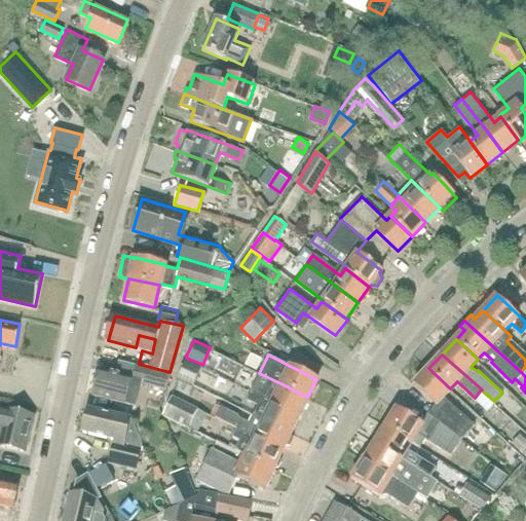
[(201,364),(186,358),(177,376),(192,383),(201,364)]
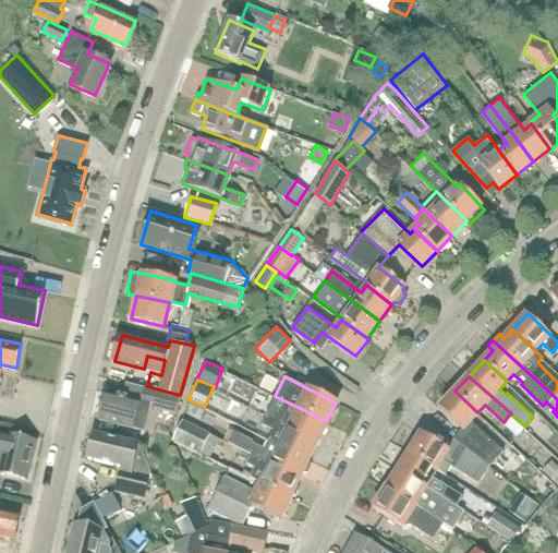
[(180,395),(147,386),(125,381),(122,397),(106,393),(98,419),(133,428),(133,425),(144,429),(152,403),(162,406),(177,409),(180,395)]
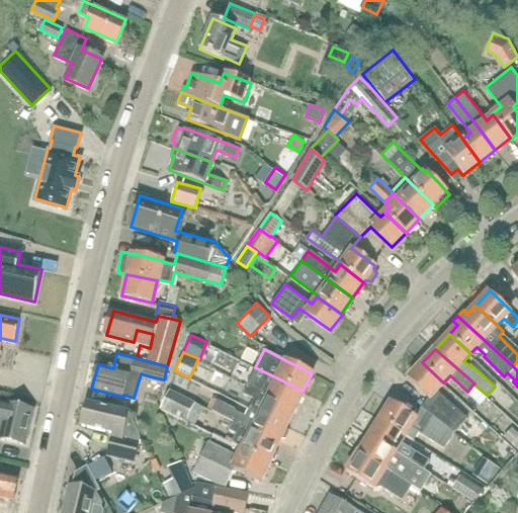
[(438,389),(443,382),(422,362),(409,376),(429,396),(422,404),(421,405),(454,430),(467,416),(438,389)]
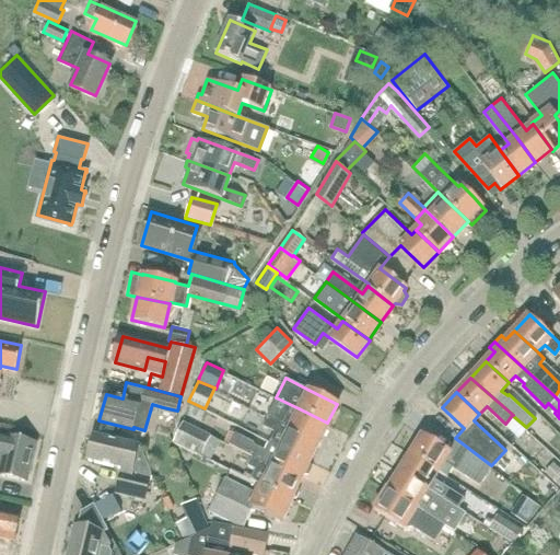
[(327,423),(299,408),(276,397),(266,416),(318,441),(327,423)]
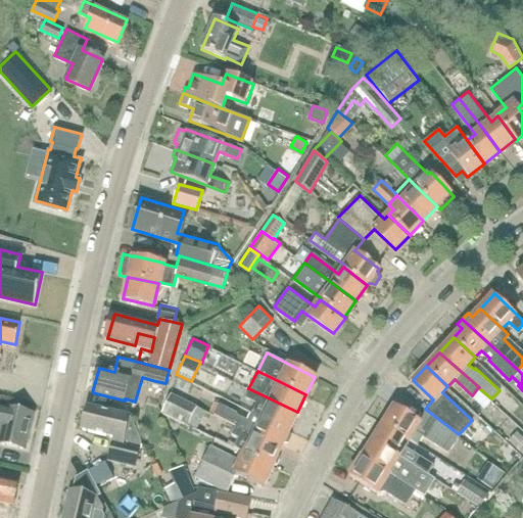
[(288,429),(297,412),(248,388),(245,395),(255,401),(250,411),(262,416),(288,429)]
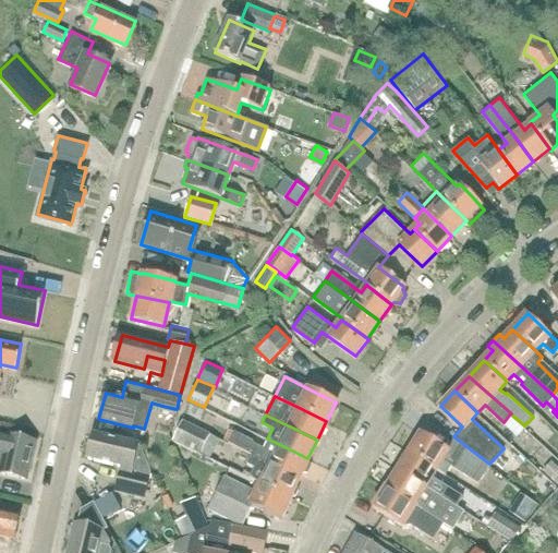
[(171,440),(199,454),(209,434),(181,420),(171,440)]
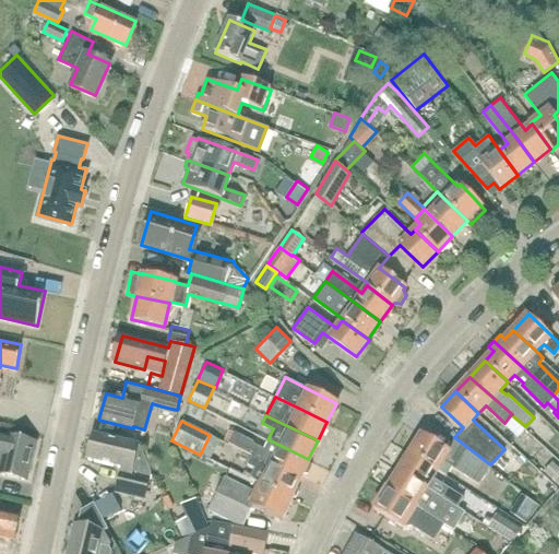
[(264,447),(252,441),(254,438),(235,429),(228,443),(248,451),(252,454),(251,456),(298,479),(302,471),(306,472),(310,462),(307,461),(308,459),(280,445),(268,439),(264,447)]
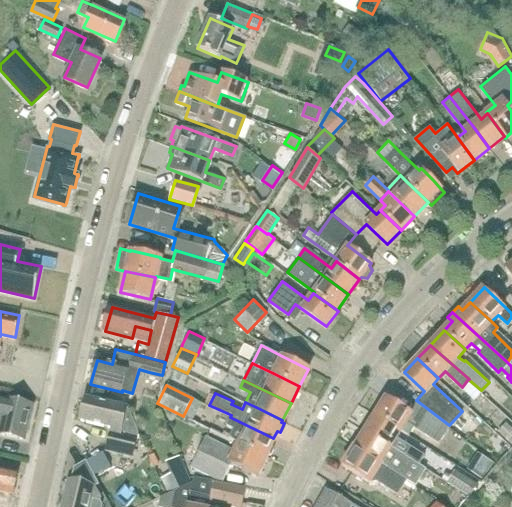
[(0,430),(25,437),(33,403),(0,395),(0,415),(1,415),(0,417),(0,430)]
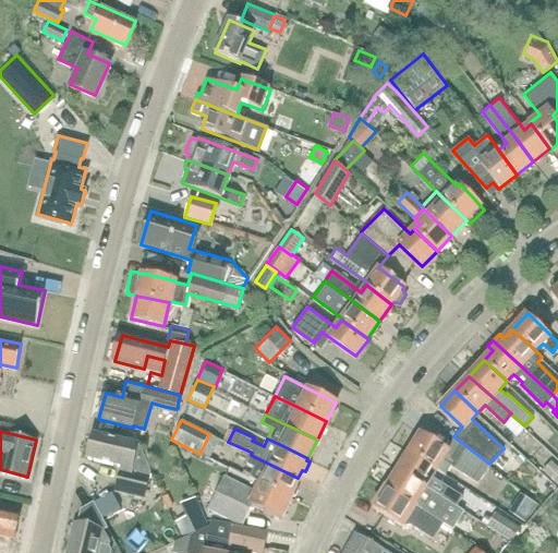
[(130,439),(129,442),(94,433),(87,457),(120,466),(114,489),(144,496),(149,473),(150,469),(138,443),(140,441),(130,439)]
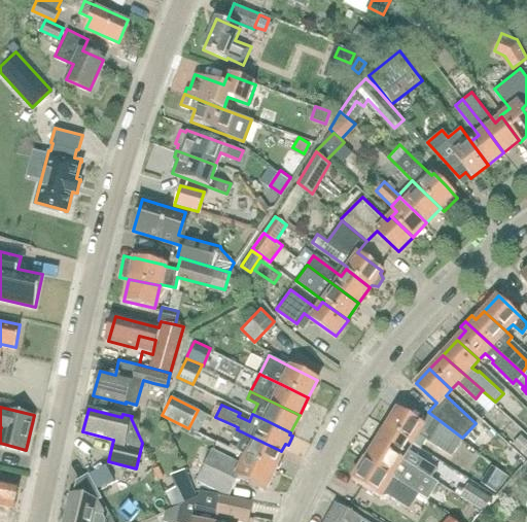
[(389,413),(384,420),(385,423),(388,425),(387,426),(412,442),(413,443),(415,441),(421,445),(426,438),(452,454),(462,439),(462,438),(428,412),(421,423),(398,409),(395,414),(392,412),(389,413)]
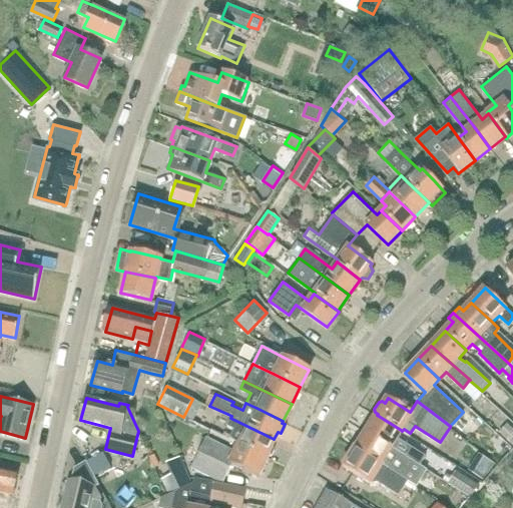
[(397,436),(401,430),(377,415),(371,425),(366,422),(362,428),(413,459),(419,450),(397,436)]
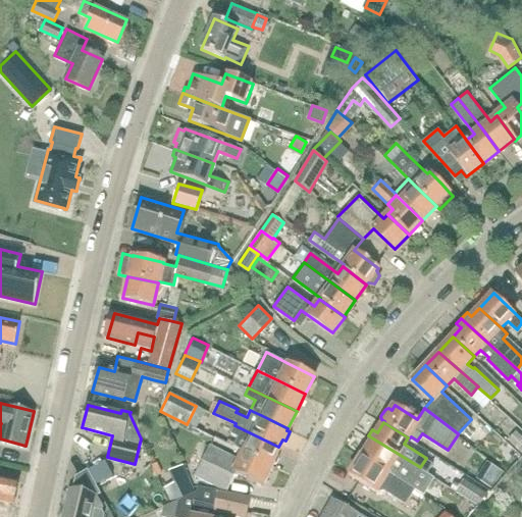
[(270,463),(278,447),(235,425),(231,431),(238,434),(233,445),(244,450),(244,451),(270,463)]
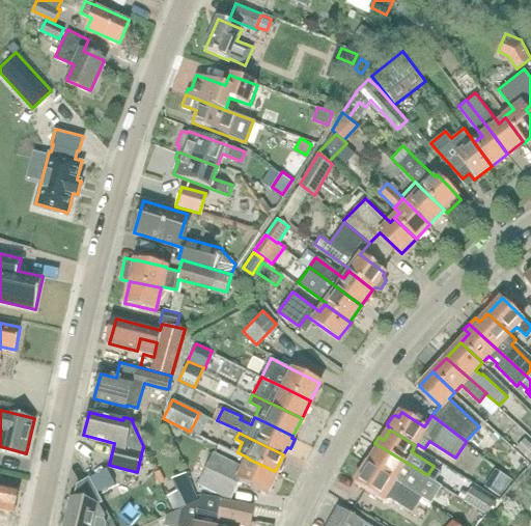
[(519,446),(530,458),(530,442),(526,438),(519,446)]
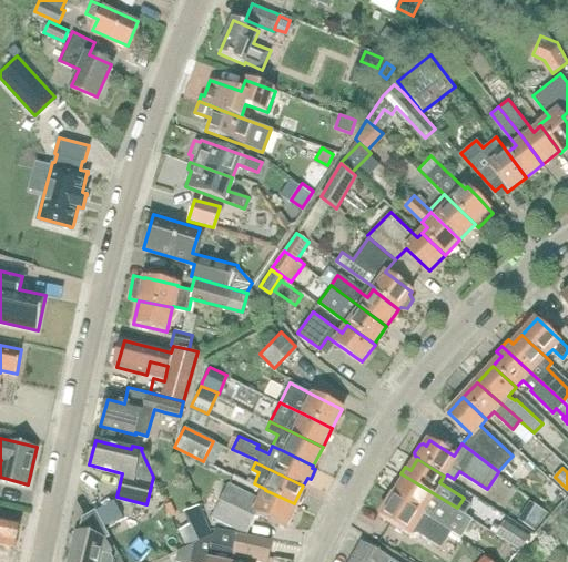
[(465,512),(457,508),(401,473),(396,480),(402,483),(395,496),(422,511),(442,524),(448,528),(460,535),(472,517),(465,512)]
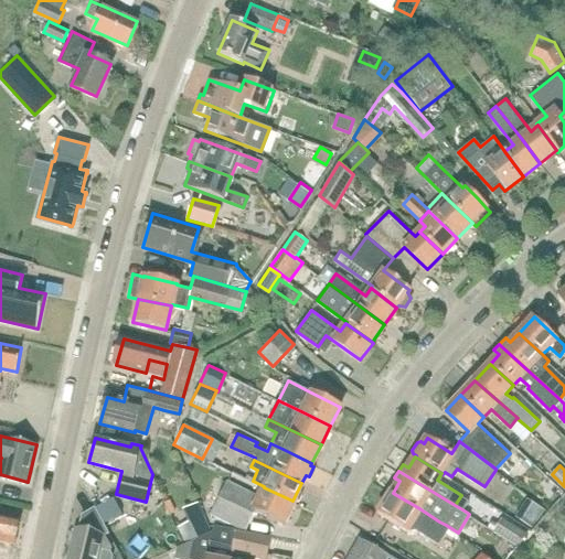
[(264,487),(259,495),(227,479),(211,513),(244,529),(244,528),(254,509),(283,524),(295,502),(292,501),(264,487)]
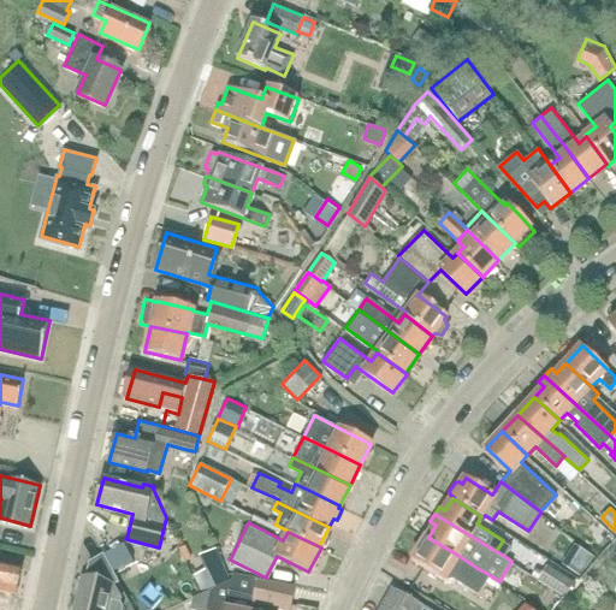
[(457,555),(428,538),(426,537),(413,558),(444,578),(455,576),(475,588),(486,573),(479,569),(457,555)]
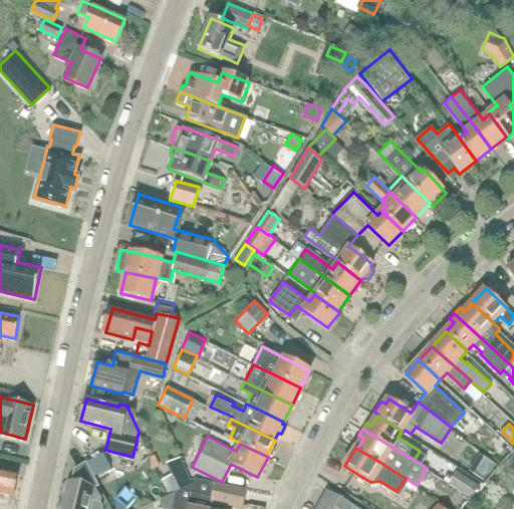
[(420,451),(414,460),(421,464),(426,455),(420,451)]
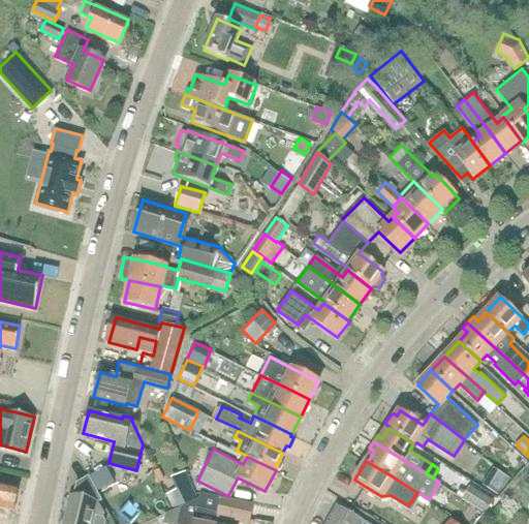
[(493,465),(488,473),(503,484),(508,474),(493,465)]
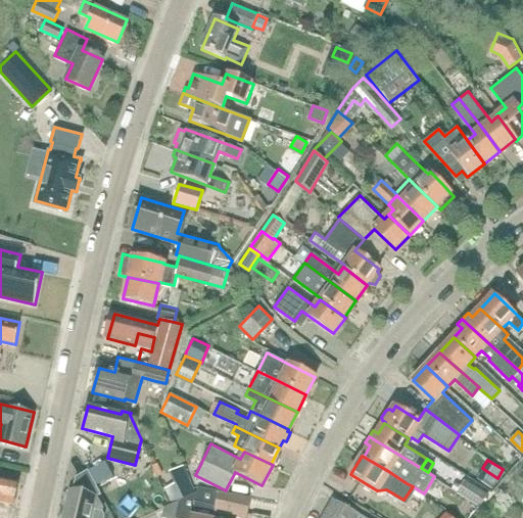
[(69,489),(62,517),(102,517),(104,515),(101,511),(92,509),(96,493),(101,492),(88,469),(76,476),(73,489),(69,489)]
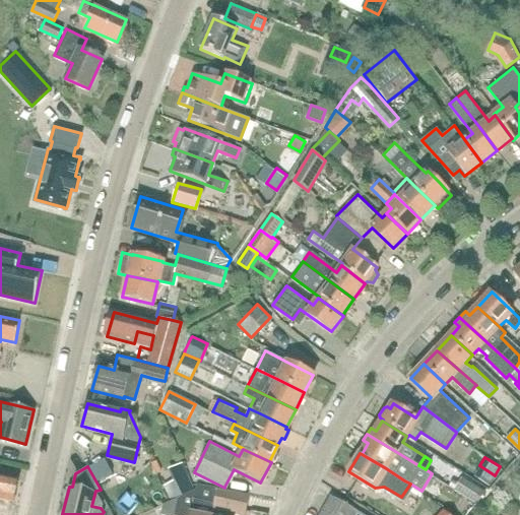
[(0,495),(13,499),(18,476),(0,472),(0,495)]
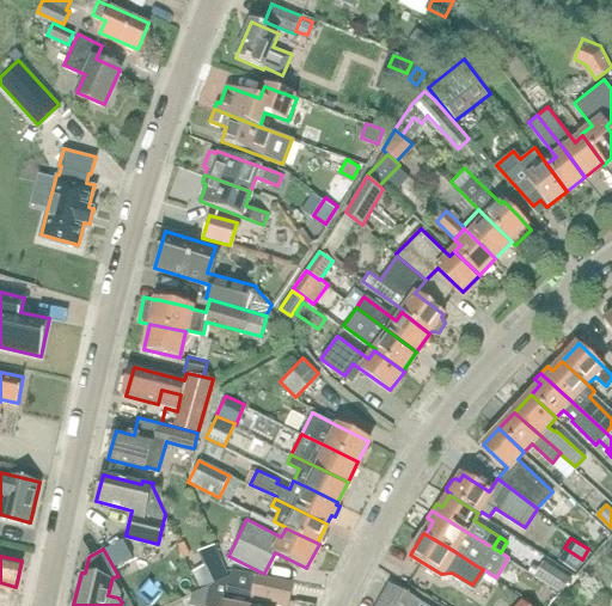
[(199,567),(207,585),(230,574),(221,556),(199,567)]
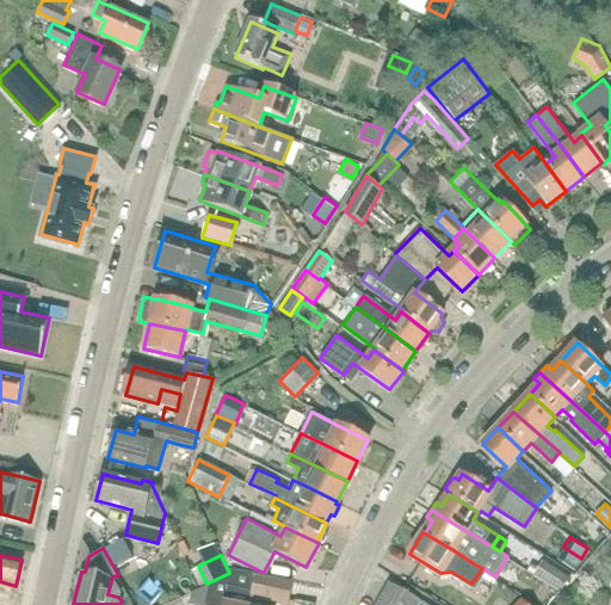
[(569,575),(568,574),(543,559),(534,572),(560,588),(569,575)]
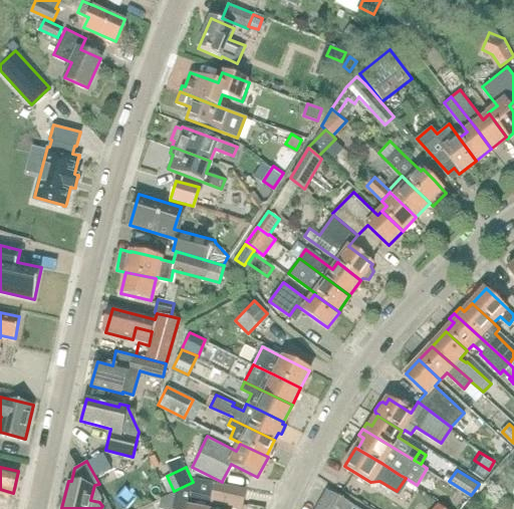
[(209,508),(215,480),(194,477),(193,482),(174,491),(174,492),(170,508),(209,508)]
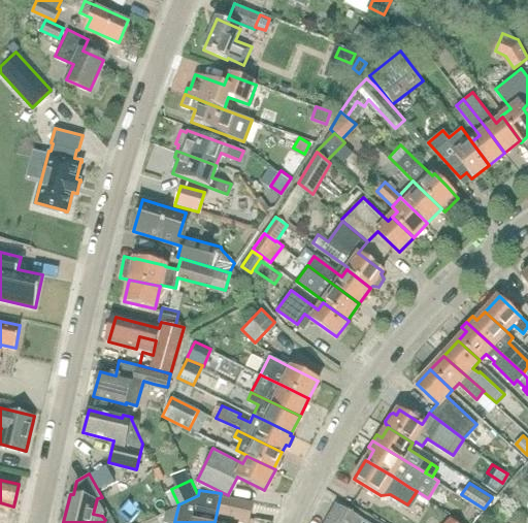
[(248,522),(254,500),(228,495),(223,494),(217,522),(236,522),(237,521),(246,522),(248,522)]
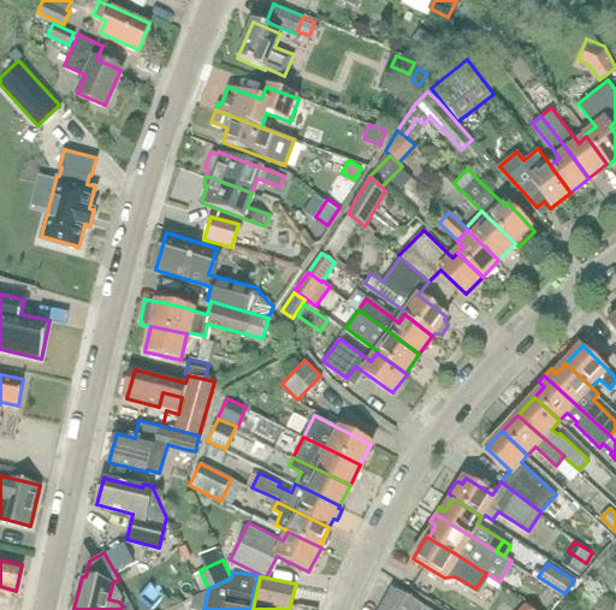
[(439,579),(427,596),(445,609),(450,609),(462,594),(439,579)]
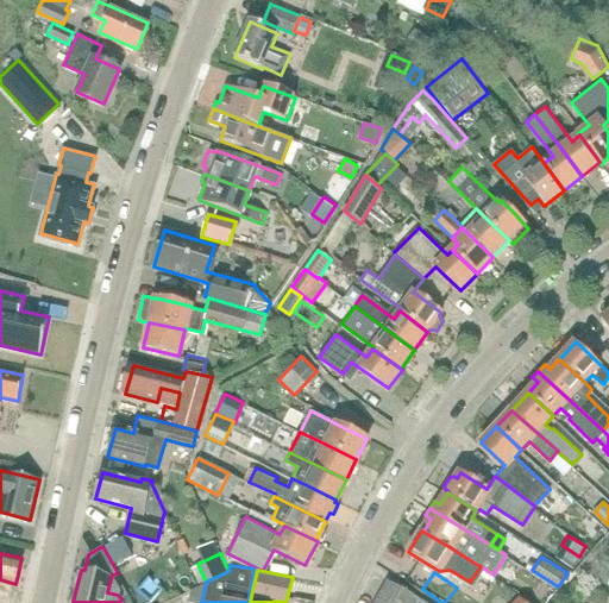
[(374,602),(375,602),(413,602),(418,597),(385,579),(374,602)]
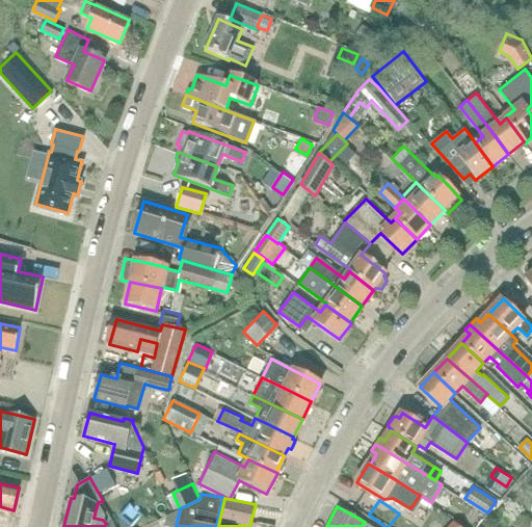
[(165,525),(176,526),(180,509),(180,508),(167,515),(165,525)]
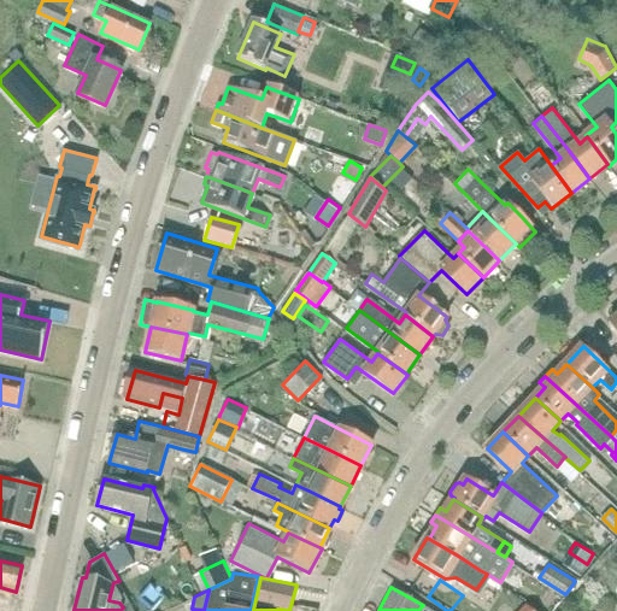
[(0,610),(9,610),(11,600),(0,597),(0,610)]
